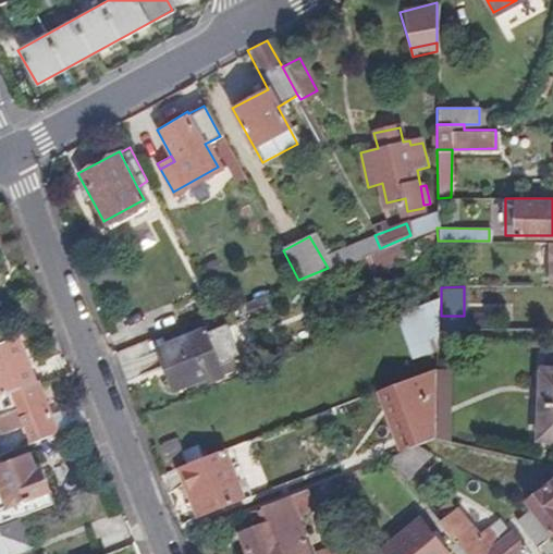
[(438,334),(438,325),(437,298),(395,315),(407,345),(438,334)]
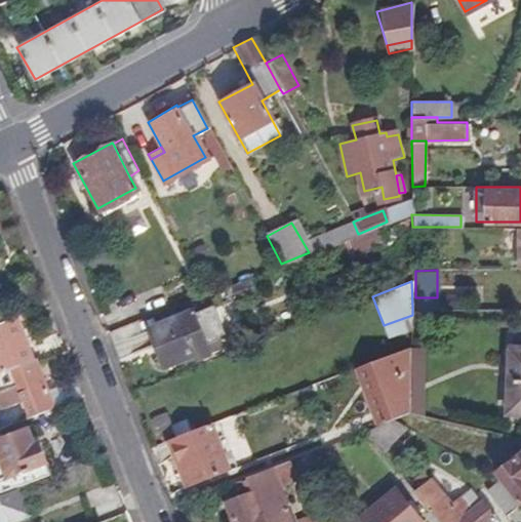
[(234,282),(225,285),(234,308),(243,305),(234,282)]
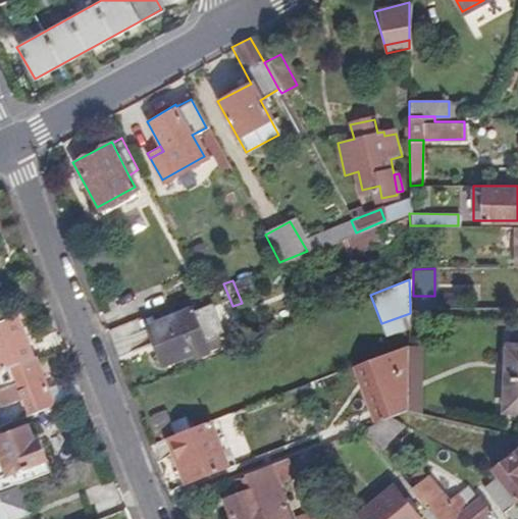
[(222,330),(210,305),(191,312),(190,310),(149,326),(164,366),(211,348),(207,336),(222,330)]
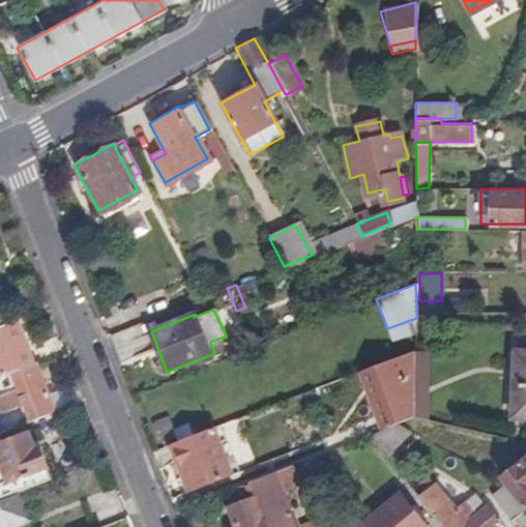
[(30,419),(54,409),(28,344),(26,345),(16,321),(0,327),(0,406),(2,411),(23,403),(30,419)]
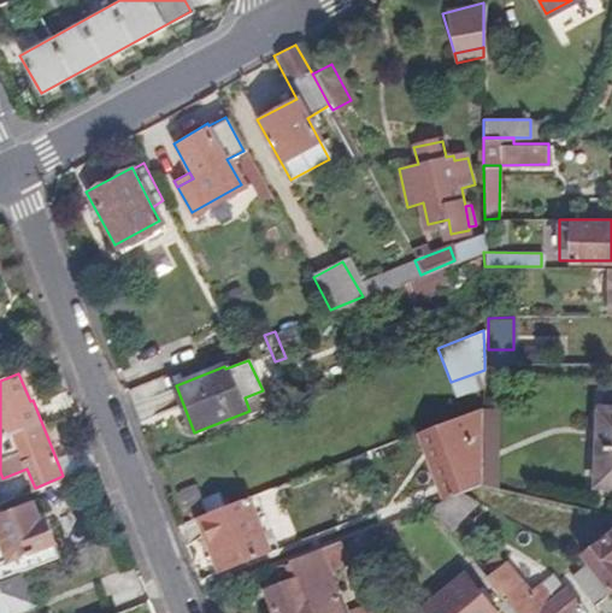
[(465,489),(486,482),(484,405),(454,417),(463,443),(428,457),(442,497),(465,489)]
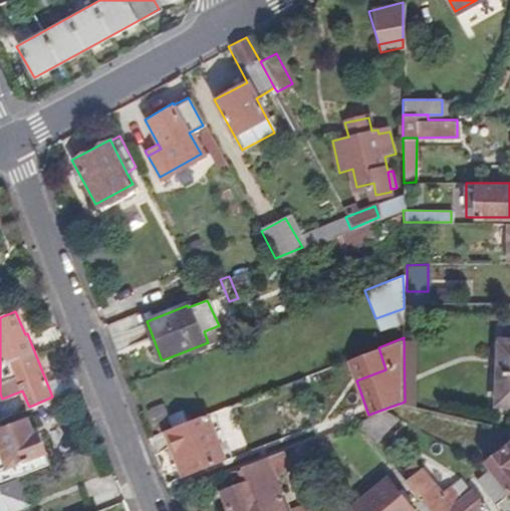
[(509,340),(498,339),(494,397),(509,398),(509,340)]
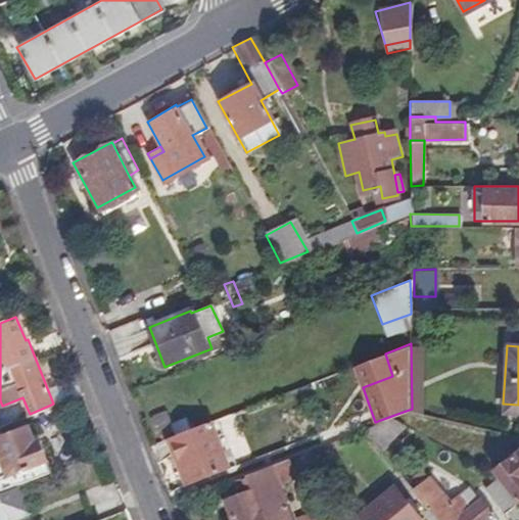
[(392,376),(385,353),(356,365),(363,387),(392,376)]
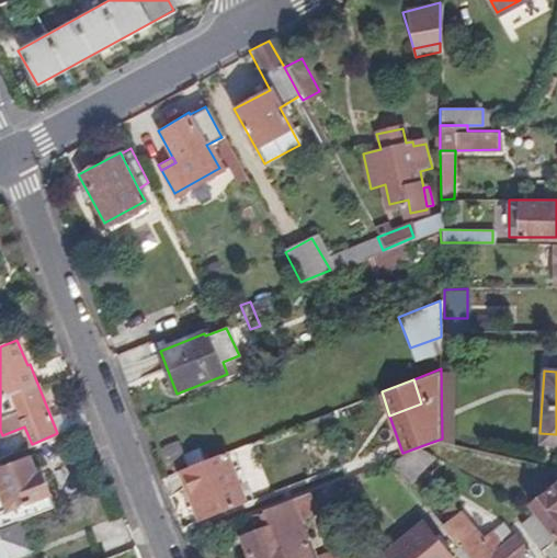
[(0,456),(10,453),(2,439),(0,440),(0,456)]
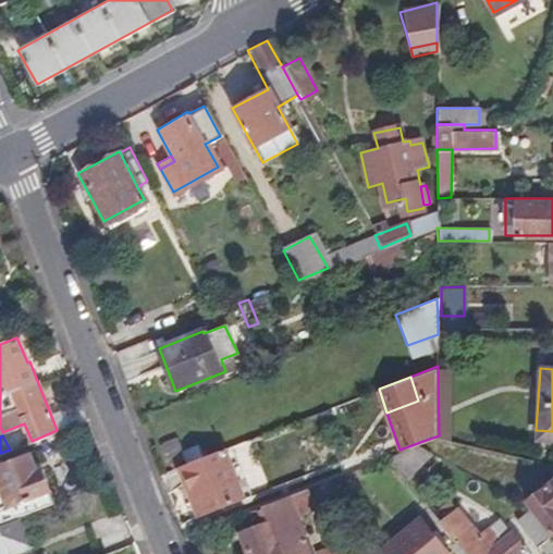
[(403,477),(431,451),(420,442),(400,450),(386,456),(403,477)]
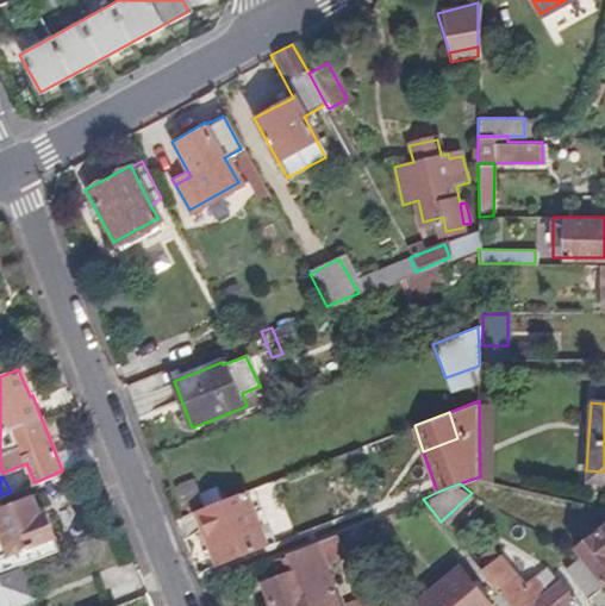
[(245,491),(197,510),(209,545),(214,543),(220,558),(264,542),(245,491)]
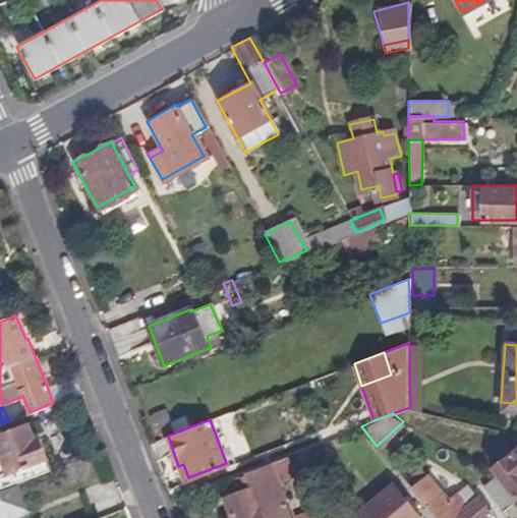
[(0,484),(2,490),(16,483),(50,470),(37,437),(33,439),(26,424),(0,435),(0,484)]
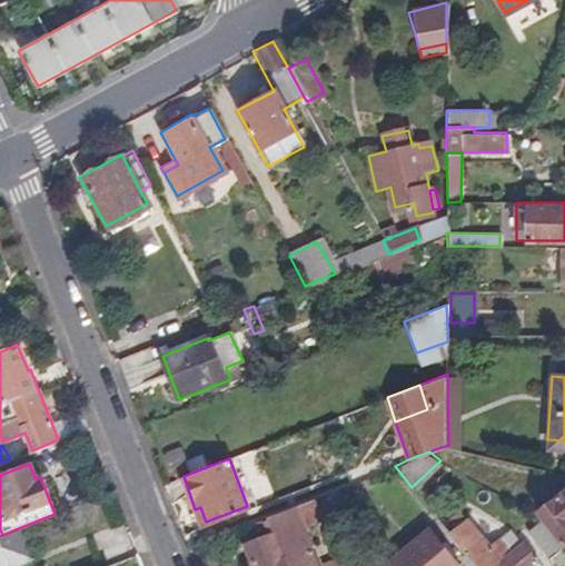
[(321,494),(336,513),(355,499),(343,486),(321,494)]
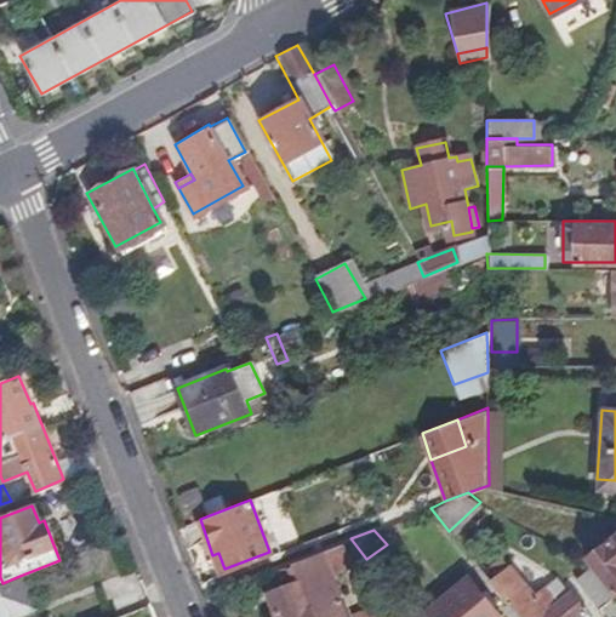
[(583,559),(615,594),(615,593),(615,537),(612,535),(583,559)]
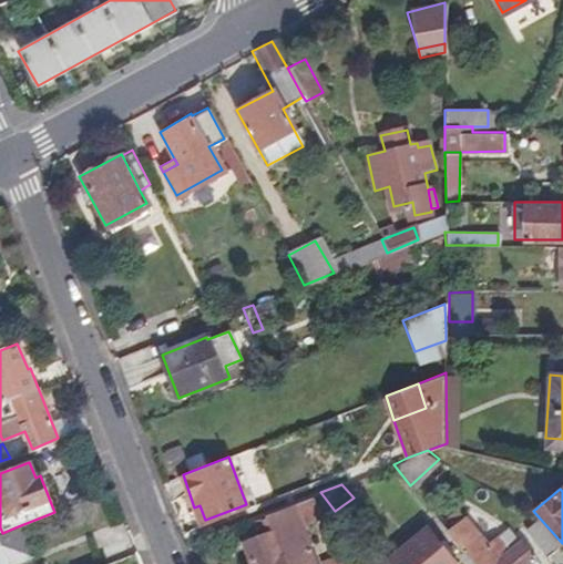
[(320,492),(264,514),(269,529),(244,539),(252,563),(314,563),(298,523),(335,511),(320,492)]
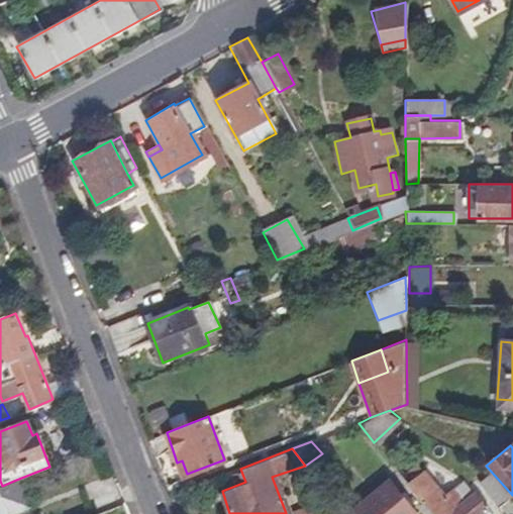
[(488,513),(473,494),(463,501),(452,488),(441,497),(415,464),(404,473),(411,481),(407,484),(431,513),(488,513)]
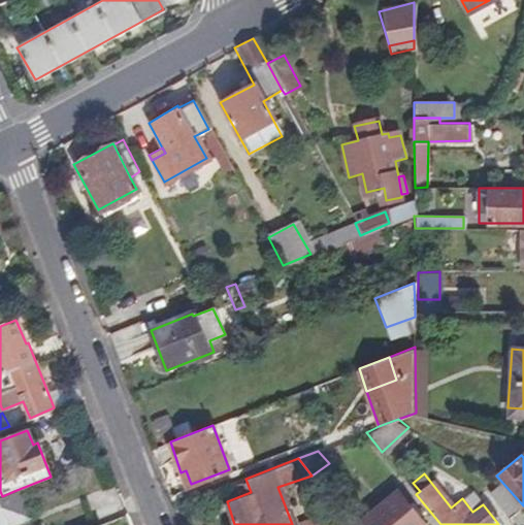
[(509,518),(519,509),(499,484),(489,493),(509,518)]
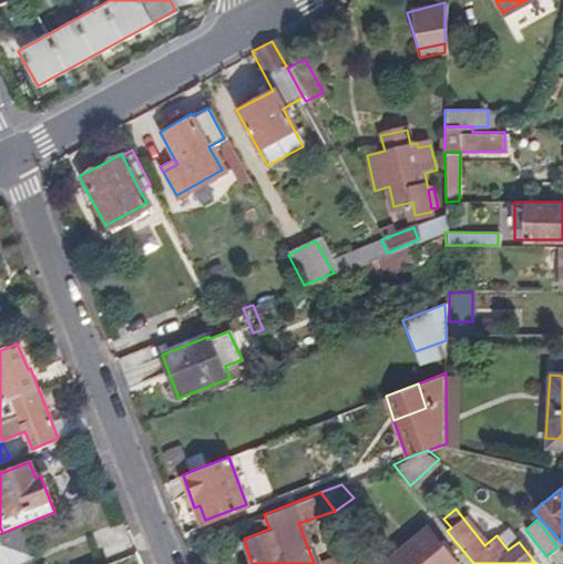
[(18,526),(2,533),(0,534),(0,563),(14,563),(30,557),(29,555),(18,526)]
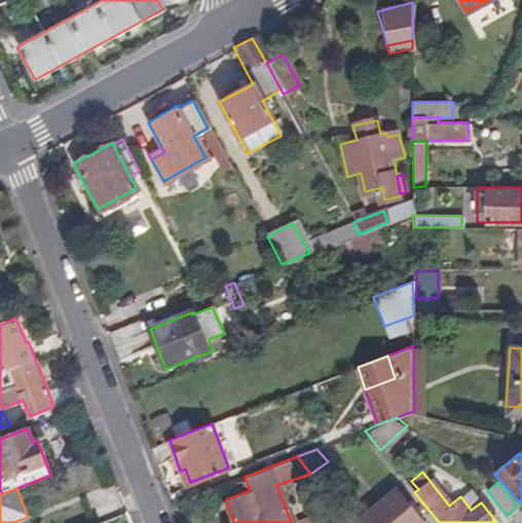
[(359,519),(362,522),(422,522),(399,491),(359,519)]
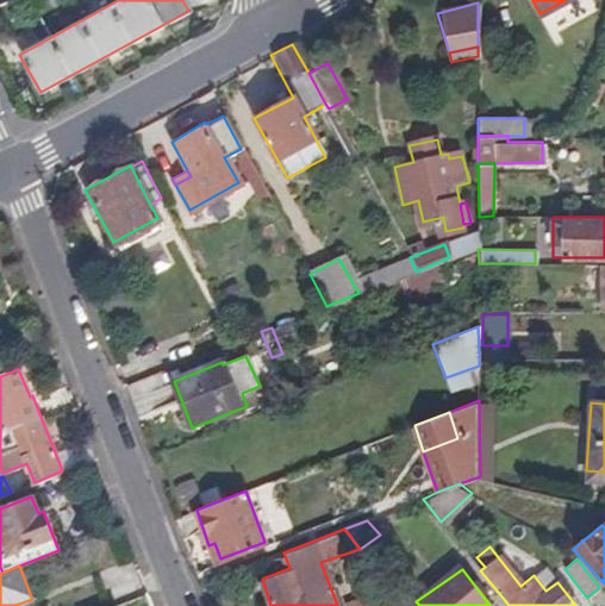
[(347,604),(347,605),(385,605),(380,591),(347,604)]
